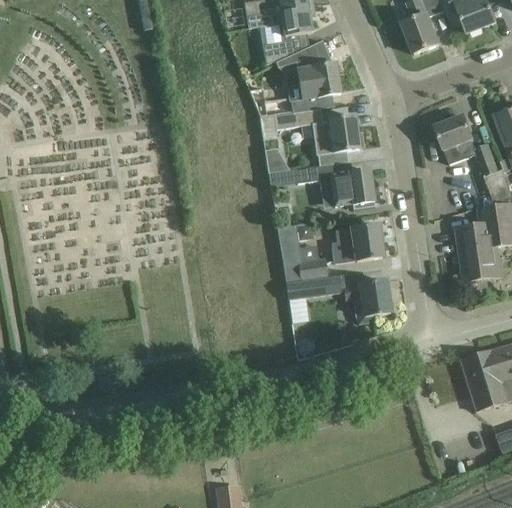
[(258,0),(244,2),(246,14),(280,9),(312,4),(311,0),(306,0),(258,0)]
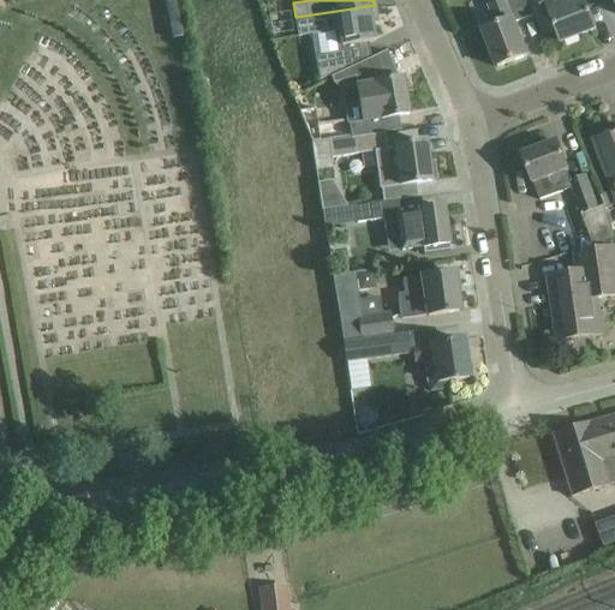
[(533,12),(529,0),(496,0),(489,3),(496,23),(483,28),(497,64),(526,53),(514,19),(533,12)]
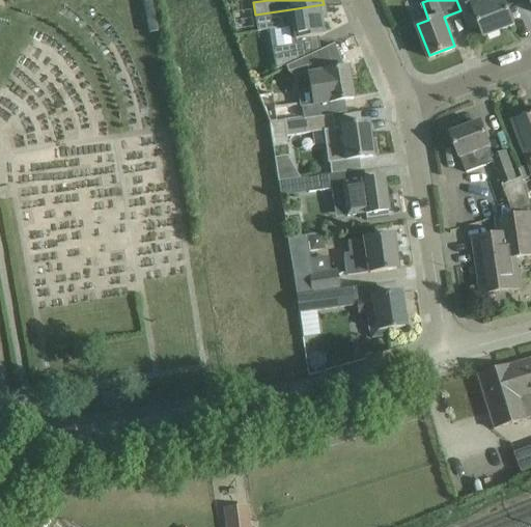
[(465,0),(470,14),(475,11),(476,15),(484,34),(514,23),(507,3),(506,0),(465,0)]
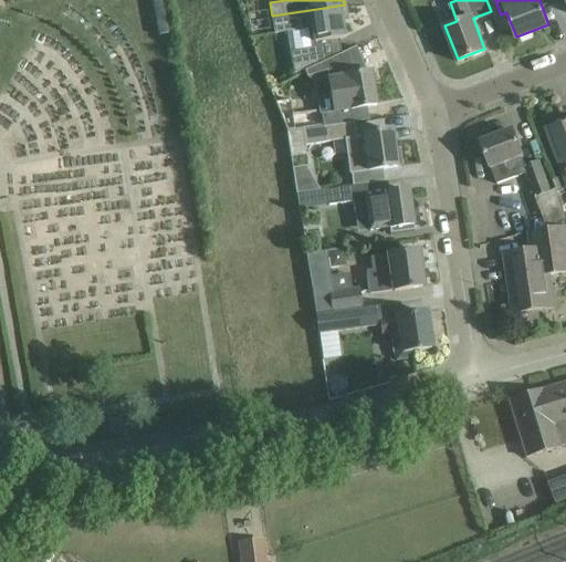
[(272,16),(274,30),(274,31),(285,29),(292,30),(306,27),(312,24),(314,40),(344,35),(341,11),(346,11),(345,4),(310,10),(272,16)]
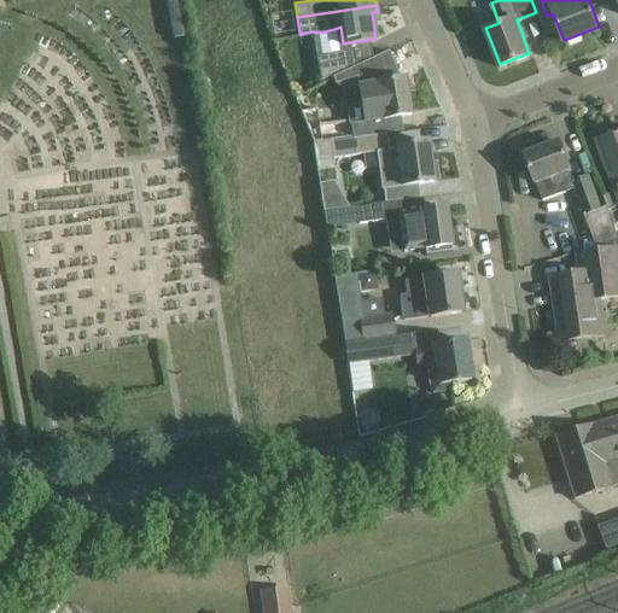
[(318,106),(301,109),(313,139),(331,136),(331,139),(353,135),(384,130),(383,117),(410,112),(404,76),(400,76),(389,48),(345,68),(332,75),(334,81),(338,81),(356,75),(359,85),(361,99),(365,118),(350,120),(350,117),(320,121),(318,106)]
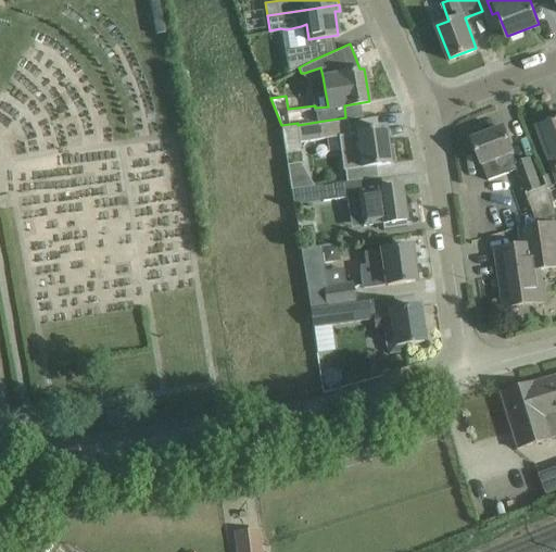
[(310,44),(283,48),(288,70),(311,60),(312,59),(310,44)]
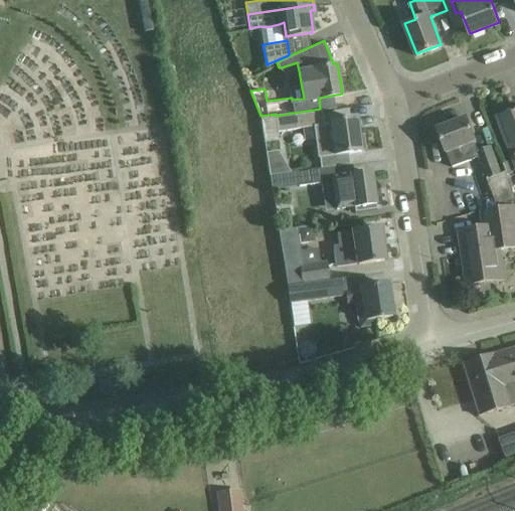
[(503,161),(506,169),(509,178),(508,172),(514,169),(514,107),(497,115),(513,157),(503,161)]
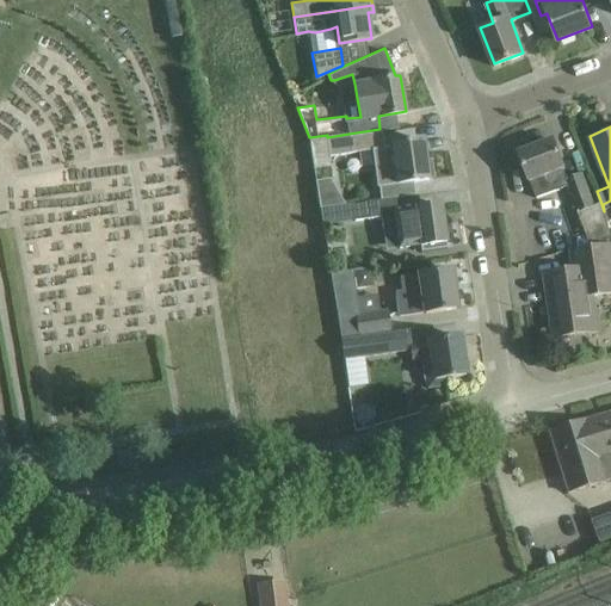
[(349,134),(327,137),(329,153),(372,147),(377,184),(378,184),(381,196),(413,191),(412,179),(427,178),(427,177),(434,175),(431,158),(425,158),(423,137),(392,141),(392,143),(384,144),(382,129),(380,129),(349,134)]
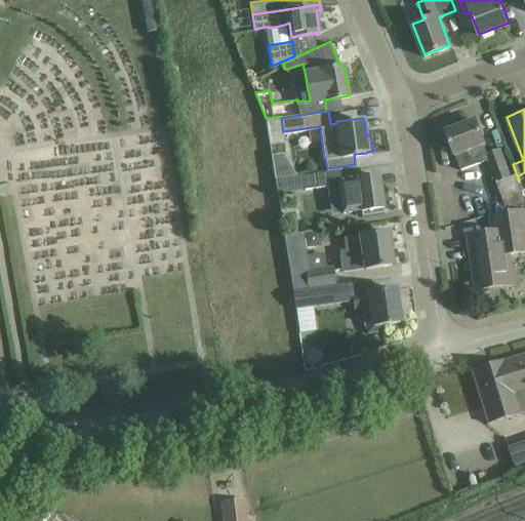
[(524,202),(519,182),(516,172),(512,174),(500,147),(488,151),(485,144),(476,118),(446,129),(455,154),(460,168),(488,158),(506,207),(524,202)]
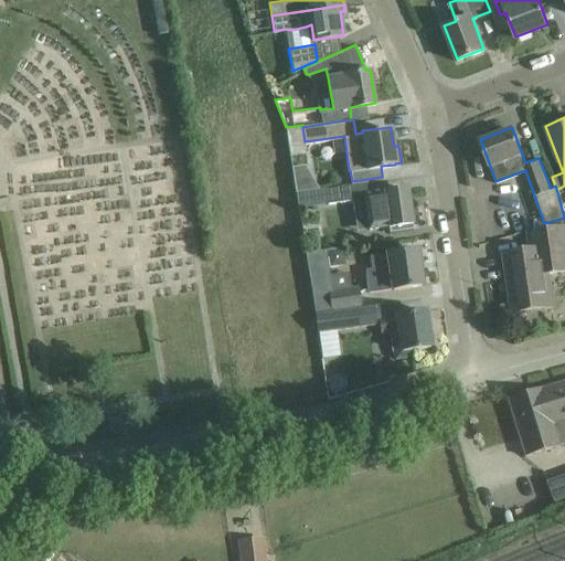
[(301,146),(299,130),(287,131),(290,147),(301,146)]
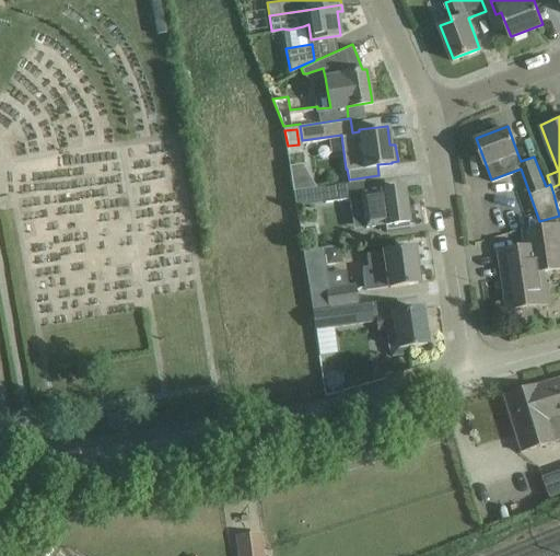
[(303,161),(289,163),(293,189),(316,185),(303,161)]
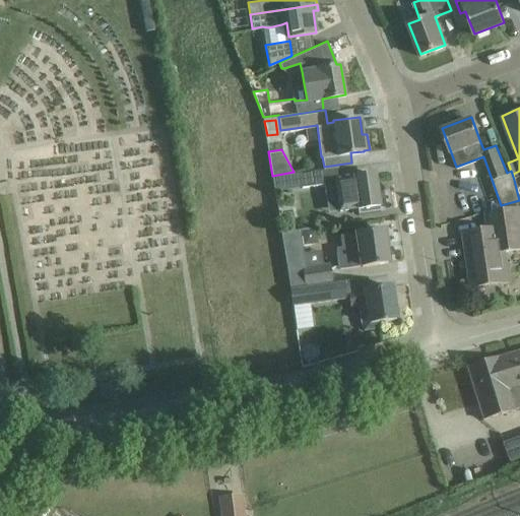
[(299,173),(301,187),(323,184),(324,192),(336,190),(339,209),(358,206),(359,212),(380,209),(375,173),(356,175),(354,165),(299,173)]
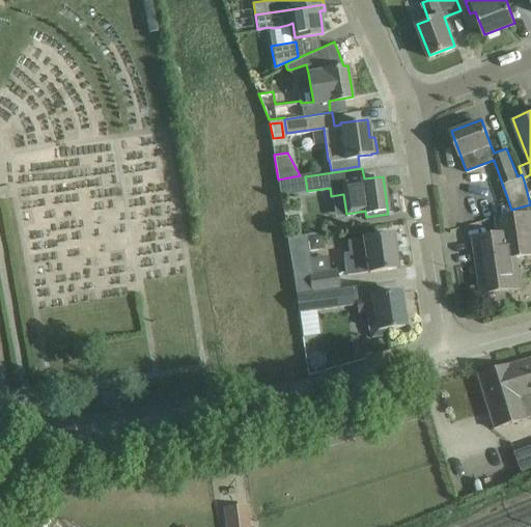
[(530,206),(530,204),(511,210),(512,212),(501,214),(503,232),(474,237),(482,290),(519,285),(514,255),(530,252),(530,206)]
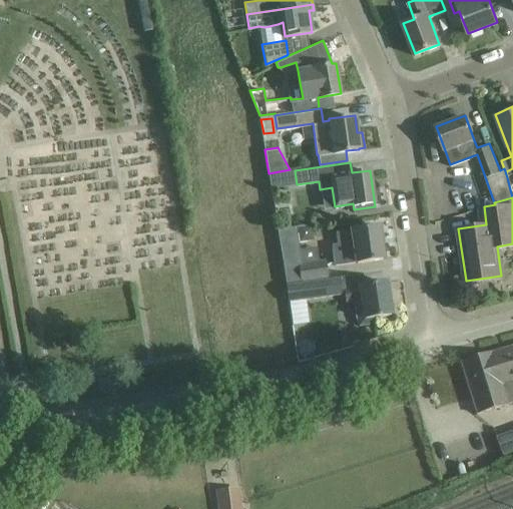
[(311,223),(296,225),(298,239),(308,238),(312,232),(311,223)]
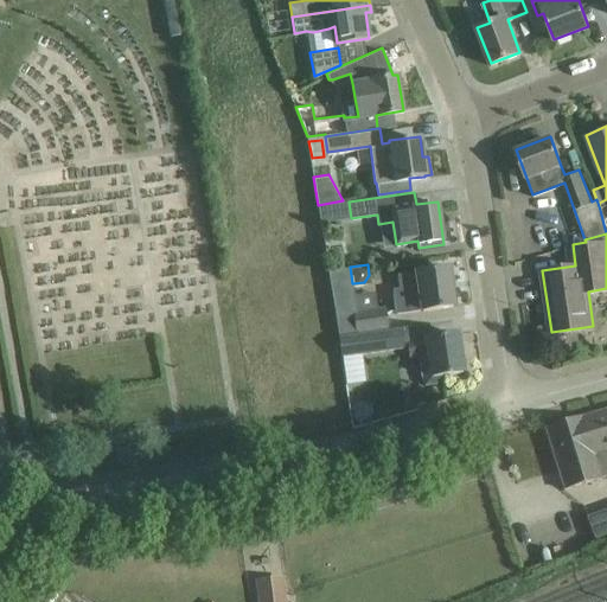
[(453,305),(447,266),(416,270),(416,273),(397,275),(400,287),(393,288),(395,312),(422,308),(453,305)]
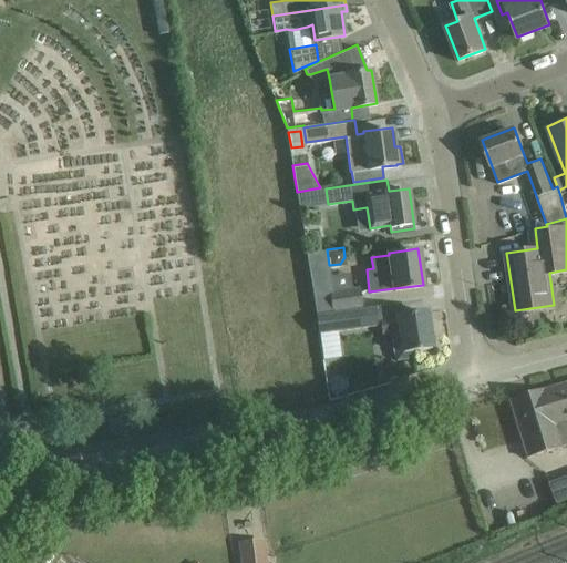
[(333,292),(327,249),(308,253),(317,311),(332,308),(333,309),(361,305),(359,287),(333,292)]
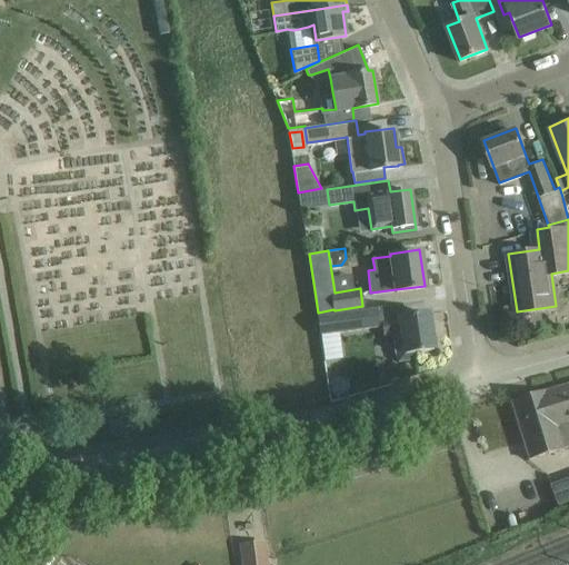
[(377,306),(319,315),(321,334),(379,326),(377,306)]
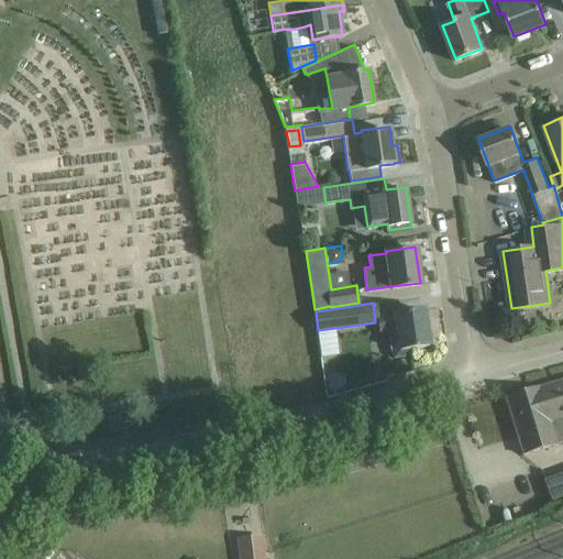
[(423,308),(377,315),(379,329),(389,328),(393,355),(409,353),(408,347),(429,343),(423,308)]
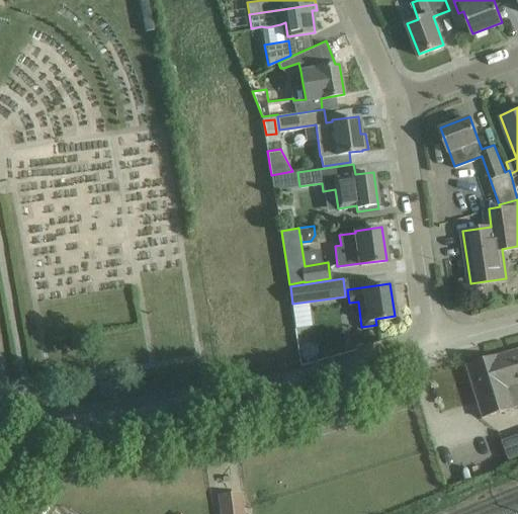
[(517,381),(517,346),(496,354),(496,353),(464,363),(481,416),(512,406),(517,403),(517,386),(517,382),(517,381)]
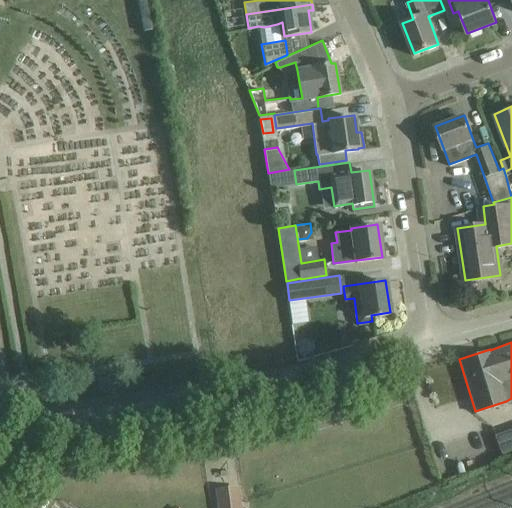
[(511,427),(499,432),(507,452),(511,450),(511,427)]
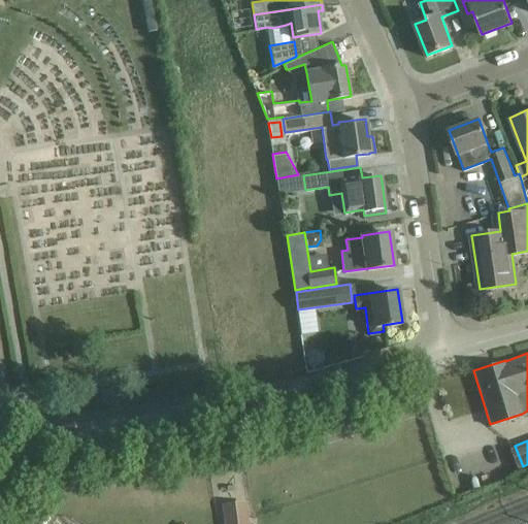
[(245,523),(243,508),(224,511),(226,523),(245,523)]
